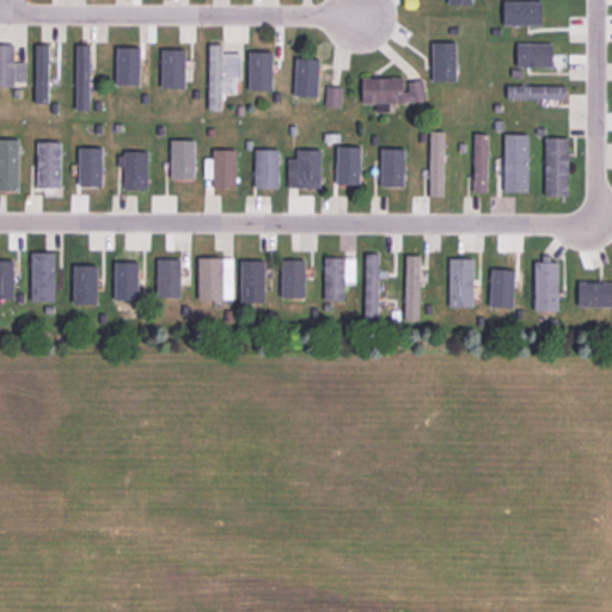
[(518,43),(518,66),(552,66),(552,43),(518,43)]
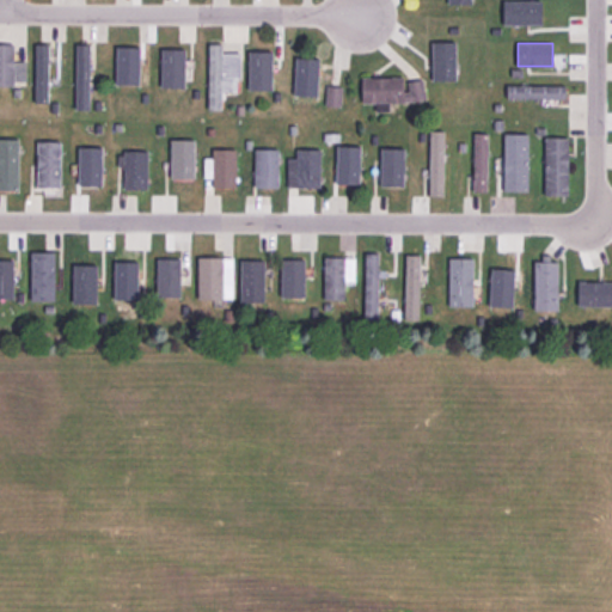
[(0,44),(0,85),(14,85),(14,80),(26,80),(26,61),(14,61),(14,44),(0,44)]
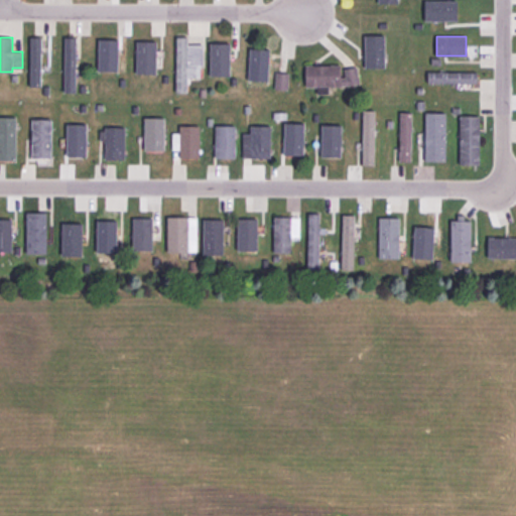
[(30,37),(29,86),(40,86),(41,37),(30,37)]
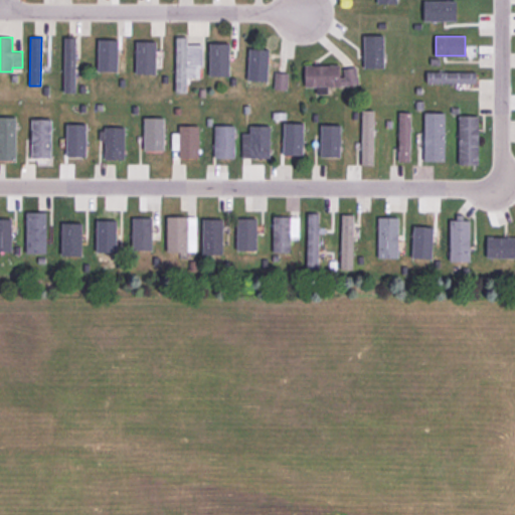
[(176,38),(175,92),(187,92),(187,76),(199,76),(199,65),(202,65),(202,44),(186,44),(186,38),(176,38)]
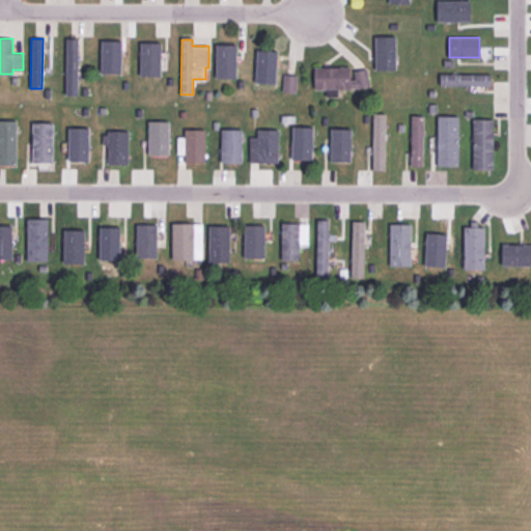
[(102,45),(130,45),(130,74),(103,74),(102,45)]
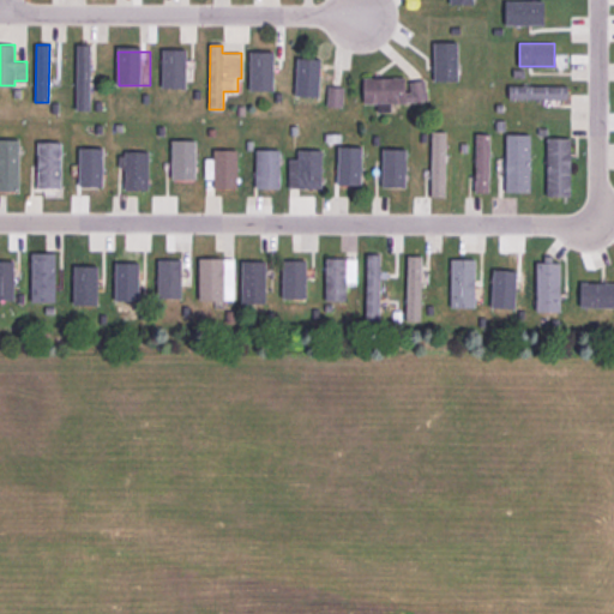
[(415,101),(365,102),(365,78),(407,77),(407,83),(425,79),(428,98),(415,101)]
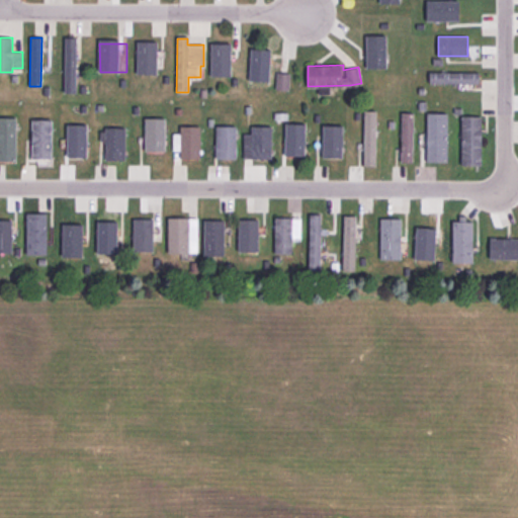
[(430,72),(430,83),(479,84),(480,73),(430,72)]
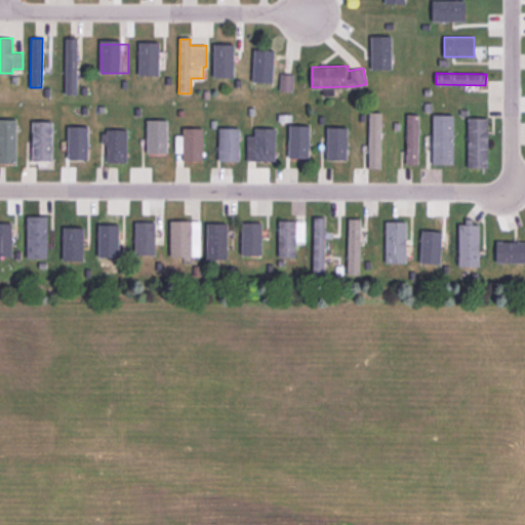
[(280,74),(280,89),(292,90),(293,75),(280,74)]
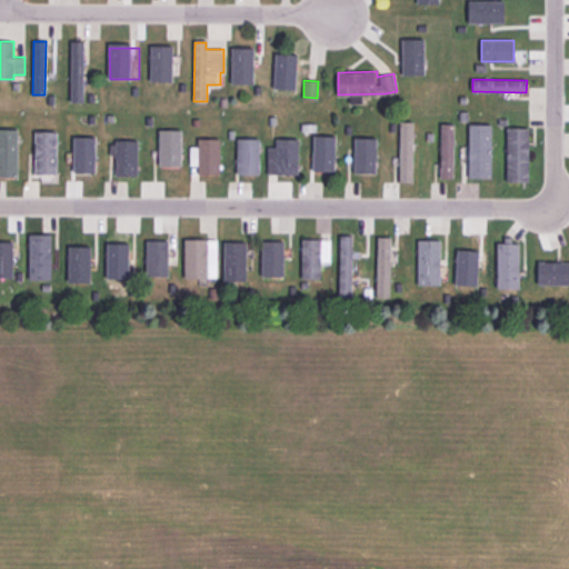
[(412,121),(412,181),(400,181),(400,160),(392,160),(392,150),(401,150),(401,121),(412,121)]
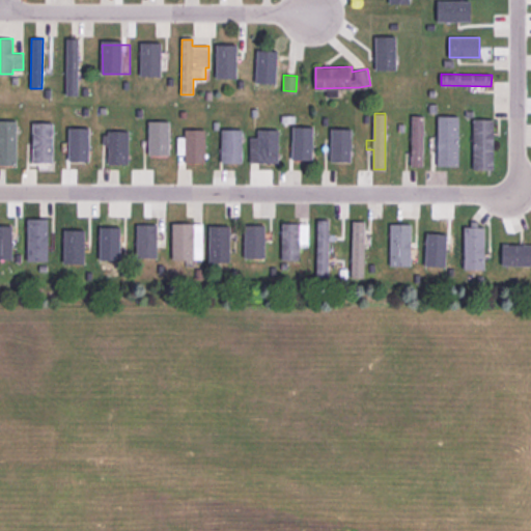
[(412,115),(412,165),(422,165),(423,116),(412,115)]
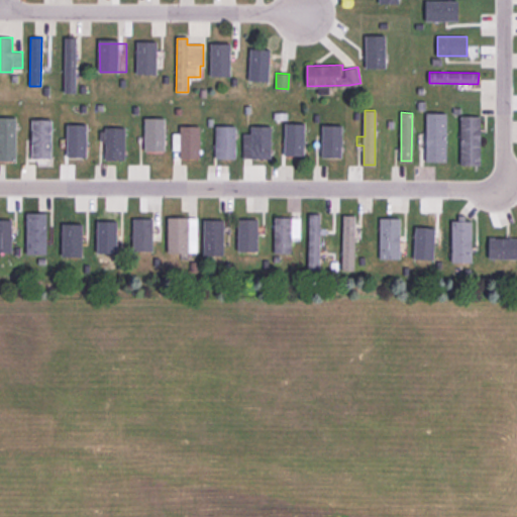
[(145,113),(145,161),(165,161),(165,113),(145,113)]
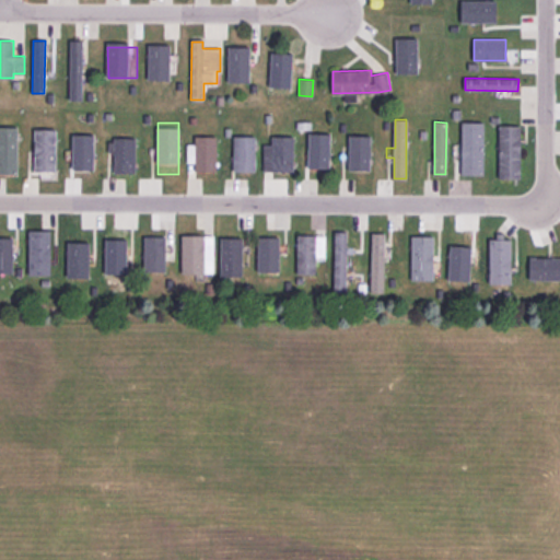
[(462,123),(462,174),(483,174),(483,123),(462,123)]
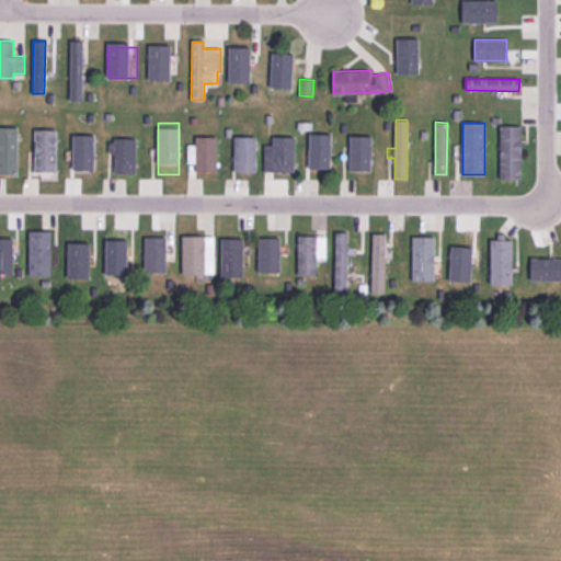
[(522,126),(522,179),(500,178),(500,126),(522,126)]
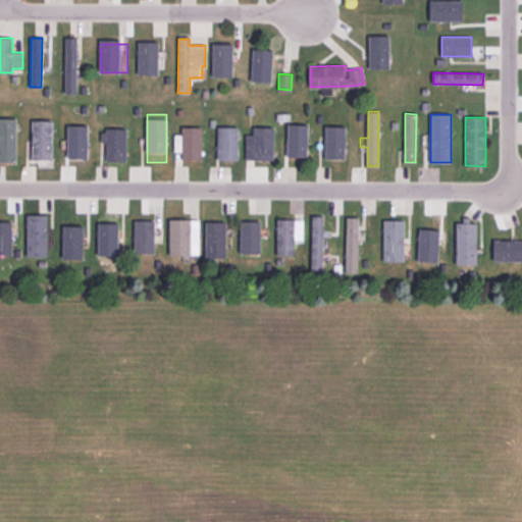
[(0,118),(16,118),(15,161),(0,161),(0,118)]
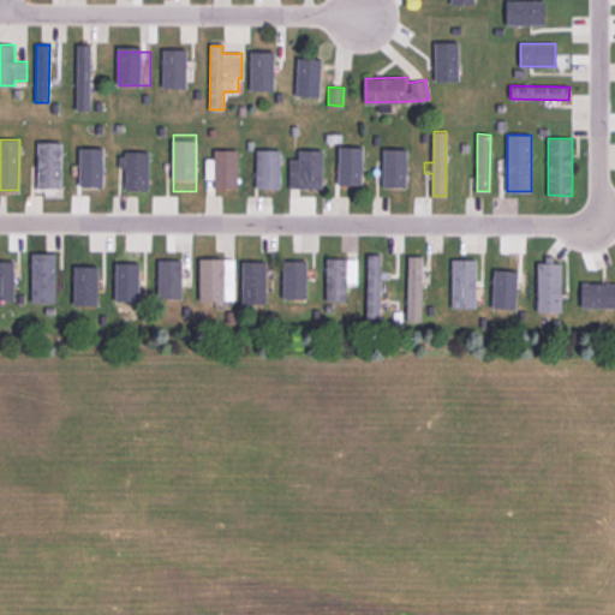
[(60,143),(60,186),(39,186),(39,142),(60,143)]
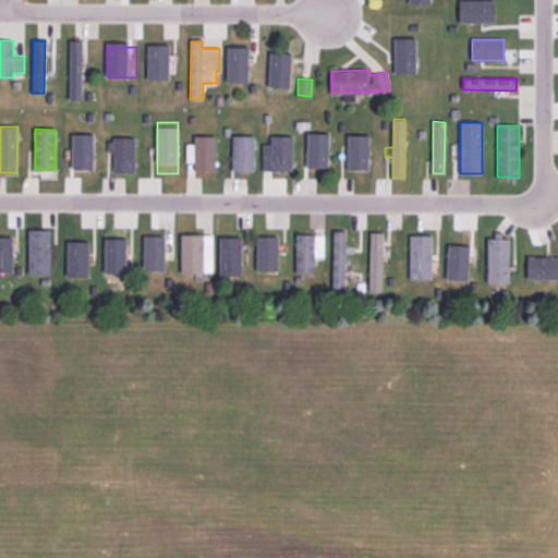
[(307,132),(307,169),(329,169),(328,131),(307,132)]
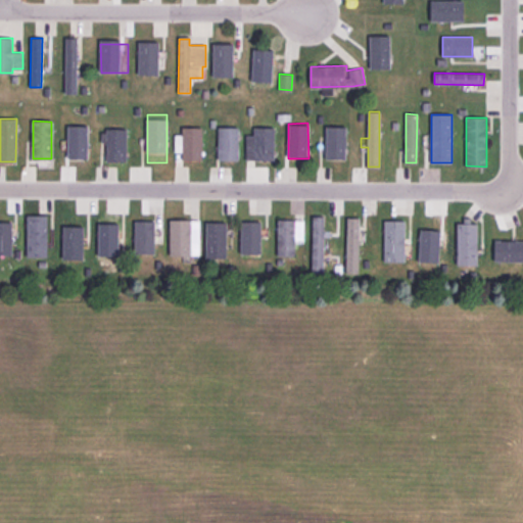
[(88,124),(88,158),(67,158),(67,124),(88,124)]
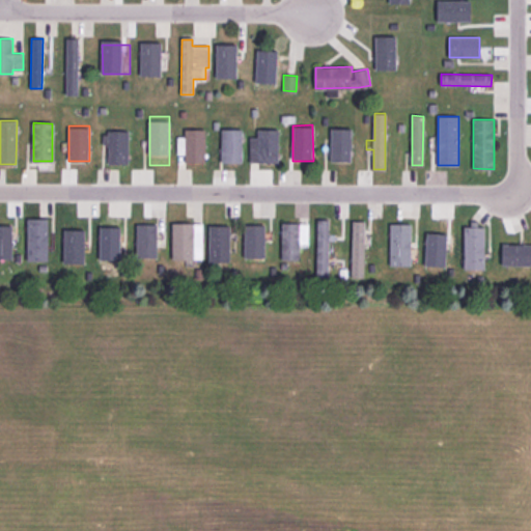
[(205,130),(204,161),(185,161),(186,154),(177,154),(177,137),(185,137),(186,130),(205,130)]
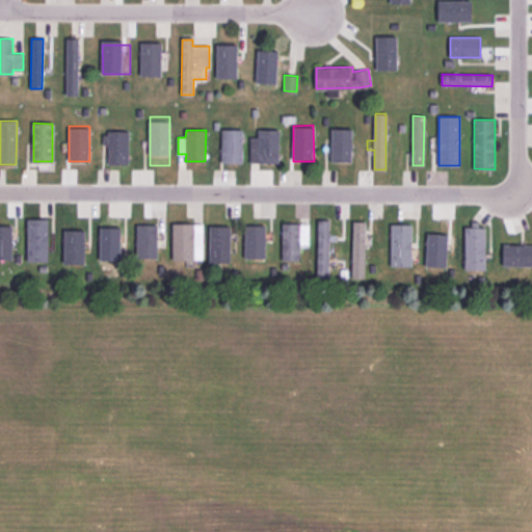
[(222,130),(222,161),(241,161),(241,130),(222,130)]
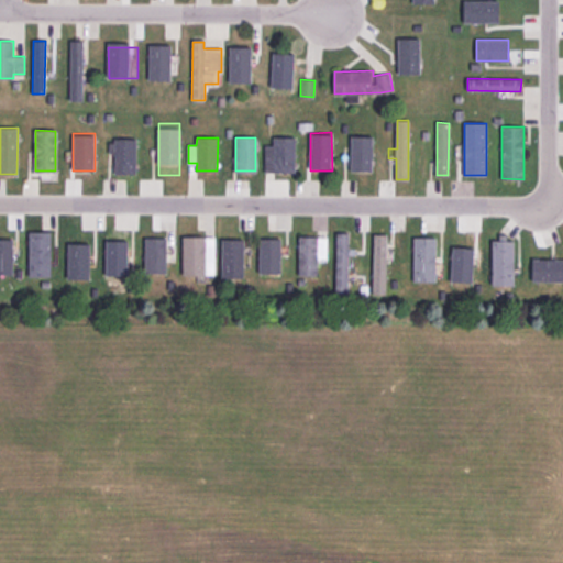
[(295,138),(295,170),(265,170),(265,145),(273,145),(273,138),(295,138)]
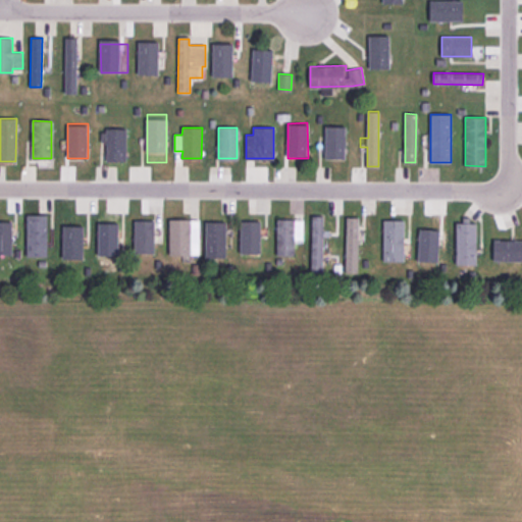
[(126,129),(126,159),(107,159),(107,142),(101,142),(101,132),(107,132),(107,129),(126,129)]
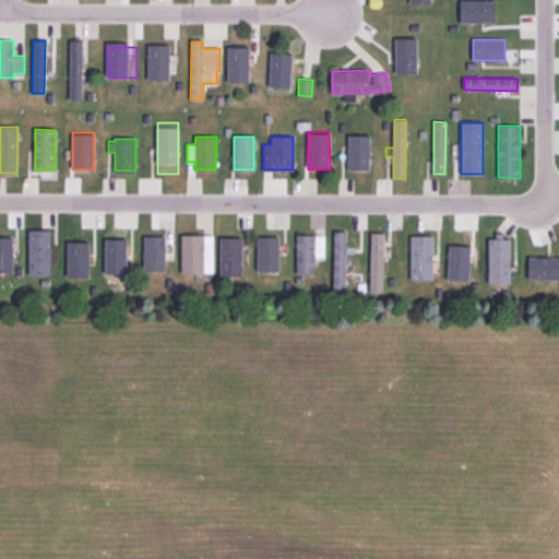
[(50,232),(50,274),(28,273),(30,232),(50,232)]
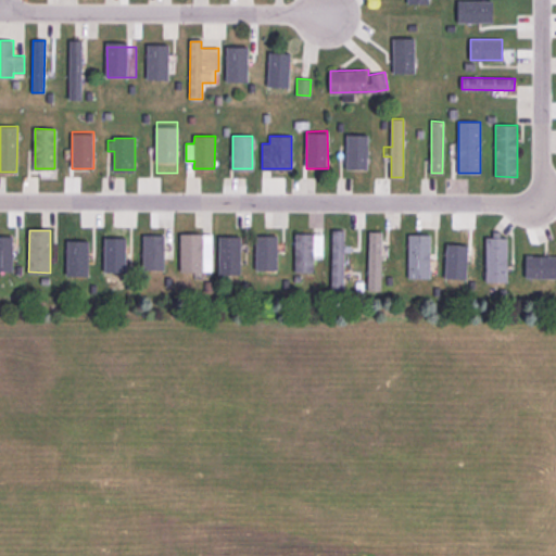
[(67,230),(66,281),(77,281),(78,230),(67,230)]
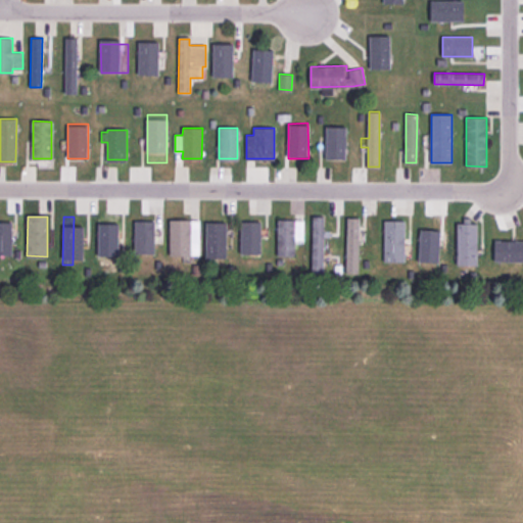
[(458,224),(458,265),(478,265),(478,223),(470,223),(470,218),(463,218),(463,224),(458,224)]
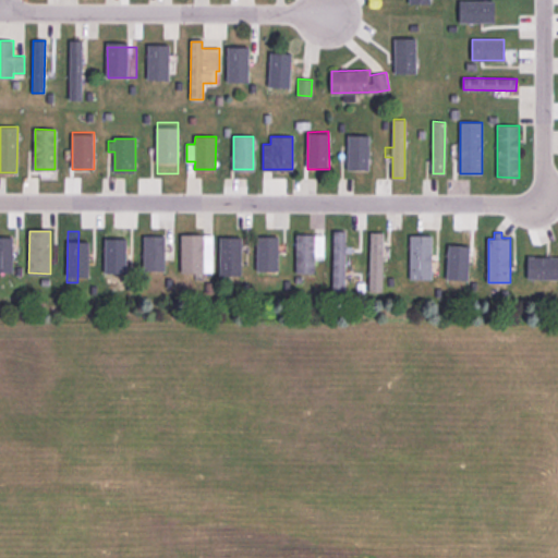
[(372,233),(371,283),(381,283),(383,233),(372,233)]
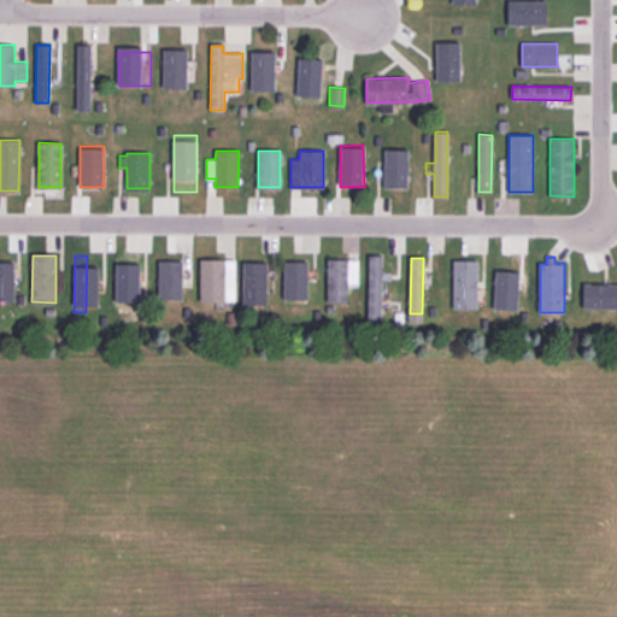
[(328,259),(328,300),(347,301),(348,283),(358,283),(358,259),(328,259)]
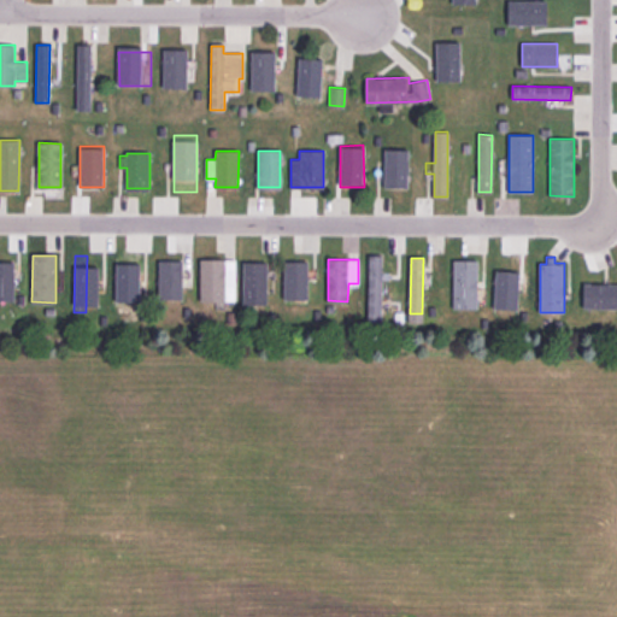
[(201,260),(201,300),(236,300),(236,260),(201,260)]
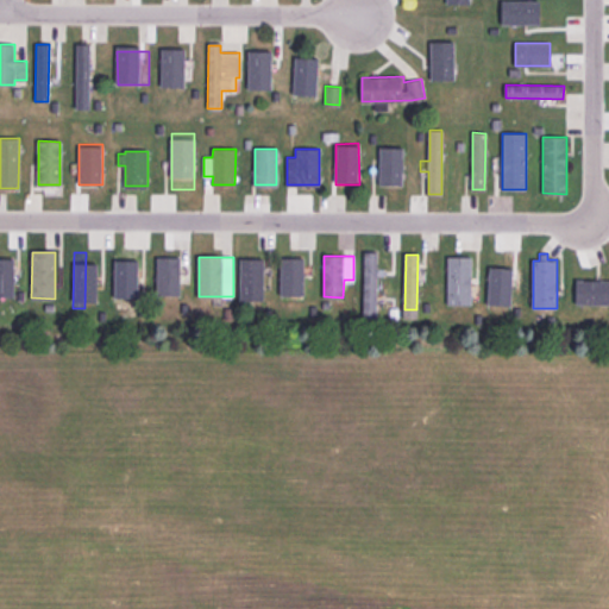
[(449,257),(449,302),(471,303),(471,257),(449,257)]
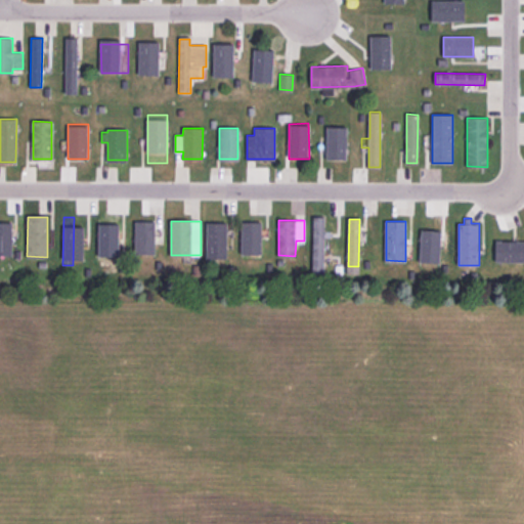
[(0,223),(11,223),(11,254),(0,254),(0,223)]
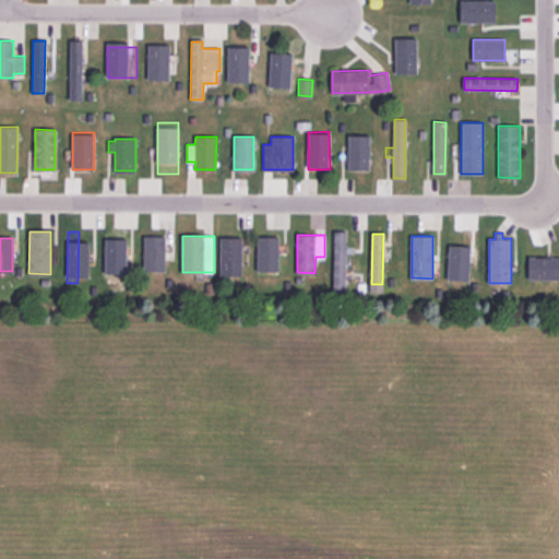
[(107,249),(106,282),(127,282),(127,249),(107,249)]
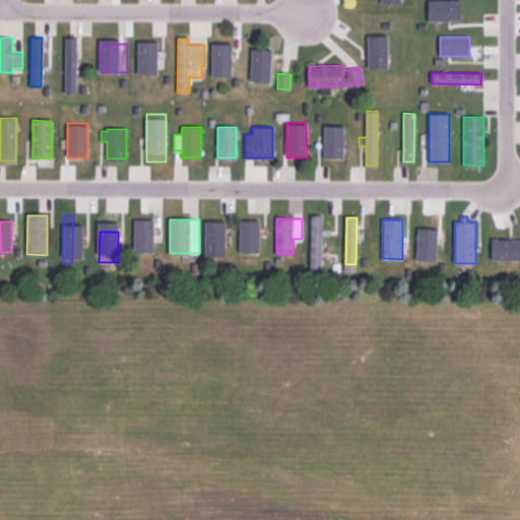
[(519,240),(492,240),(492,259),(519,259),(519,240)]
